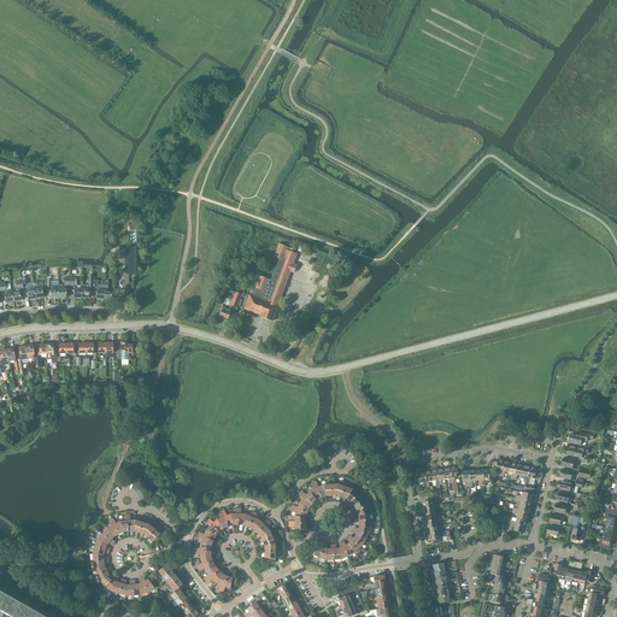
[(260,315),(260,317),(272,322),(291,272),(294,274),(297,265),(293,264),(297,254),(294,253),(295,251),(277,244),(272,258),(277,260),(276,265),(277,266),(274,272),(270,280),(259,276),(251,297),(250,295),(245,309),(260,315)]
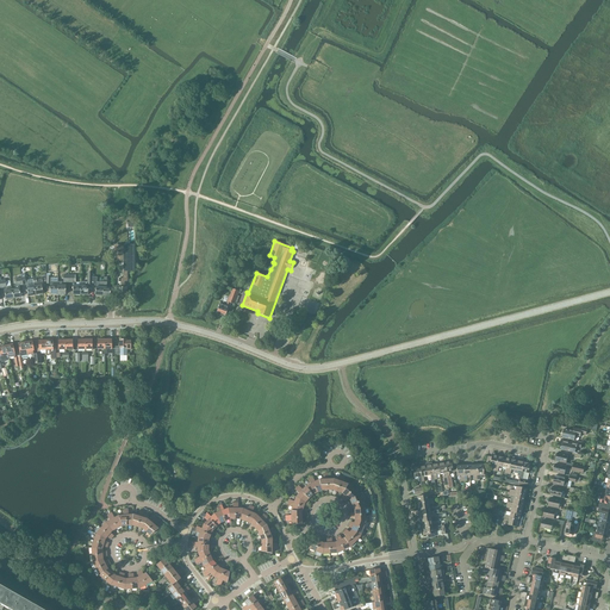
[(126,297),(126,287),(125,287),(125,281),(128,281),(128,271),(134,271),(134,259),(134,256),(135,256),(135,247),(128,247),(128,248),(125,248),(125,247),(118,247),(118,255),(119,255),(119,259),(125,259),(125,261),(124,261),(124,271),(125,271),(125,272),(124,272),(124,275),(123,275),(123,279),(123,281),(122,281),(122,287),(119,287),(119,297),(126,297)]
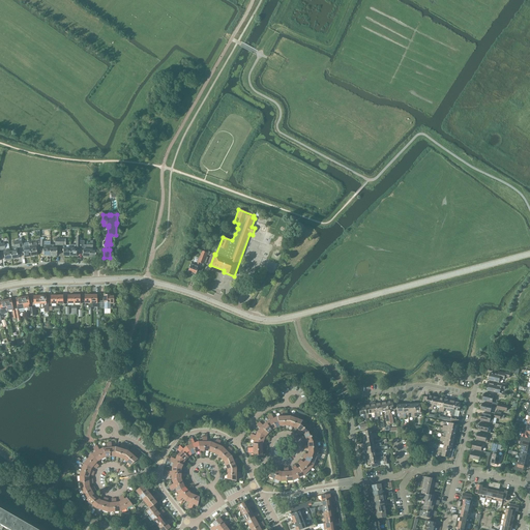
[(69,248),(69,256),(77,256),(77,248),(80,248),(80,240),(80,237),(77,237),(77,245),(69,245),(69,248)]
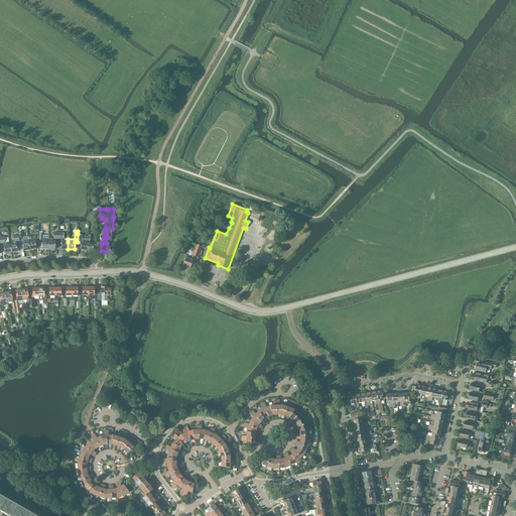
[(30,250),(36,249),(35,241),(32,242),(32,241),(36,240),(35,236),(31,237),(31,236),(28,237),(30,250)]
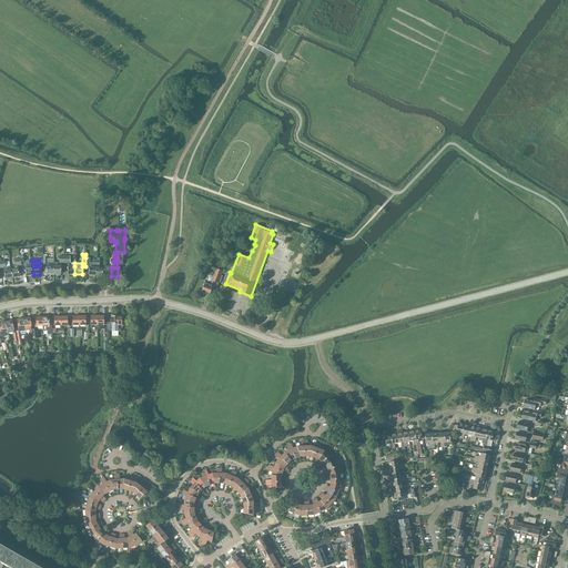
[(11,270),(10,266),(6,267),(4,261),(0,261),(0,266),(0,269),(3,267),(6,280),(12,279),(11,270)]
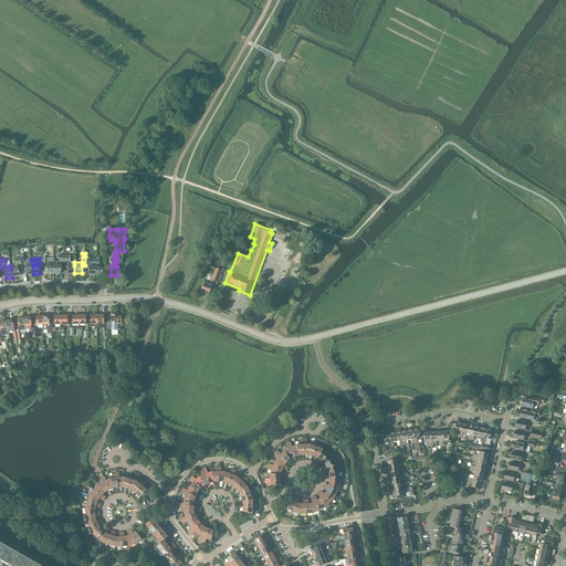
[(213,281),(217,282),(221,270),(216,268),(209,285),(203,283),(200,291),(209,294),(211,285),(213,281)]
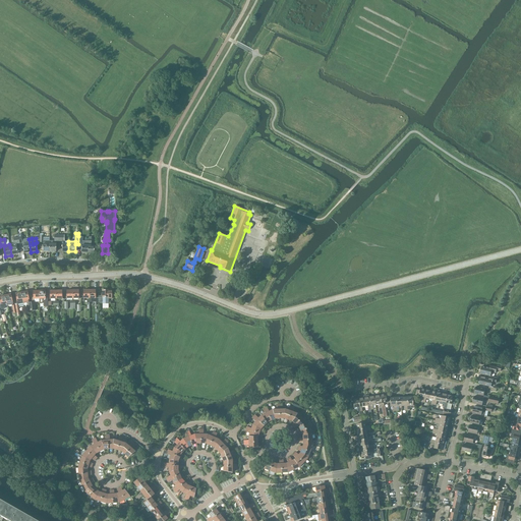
[(99,298),(96,298),(96,290),(90,290),(90,298),(90,301),(90,302),(96,302),(96,305),(97,305),(99,305),(99,303),(99,298)]
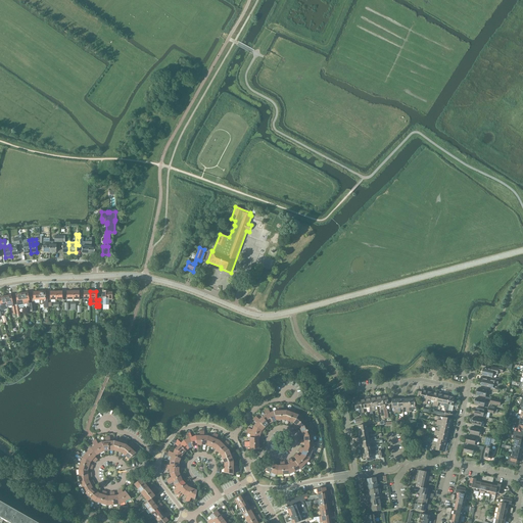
[(108,292),(108,291),(102,291),(102,298),(99,298),(99,299),(99,304),(103,304),(103,305),(108,304),(108,299),(112,299),(112,292),(108,292)]
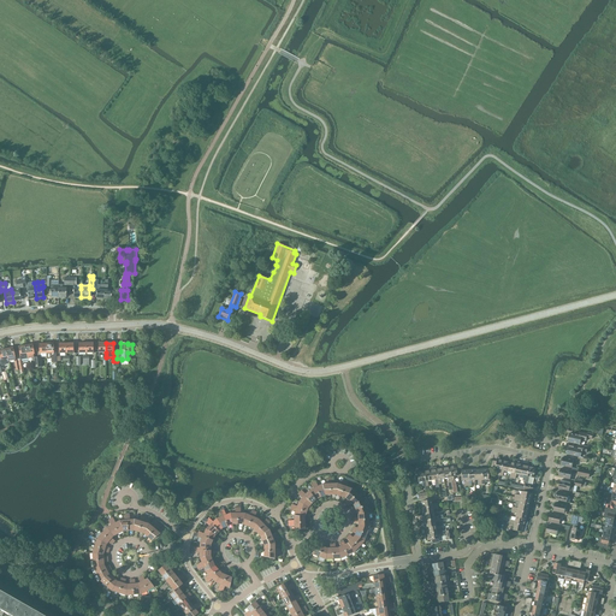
[(46,344),(47,354),(47,357),(47,359),(49,359),(52,359),(52,363),(53,363),(57,363),(57,356),(57,354),(54,354),(53,344),(46,344)]
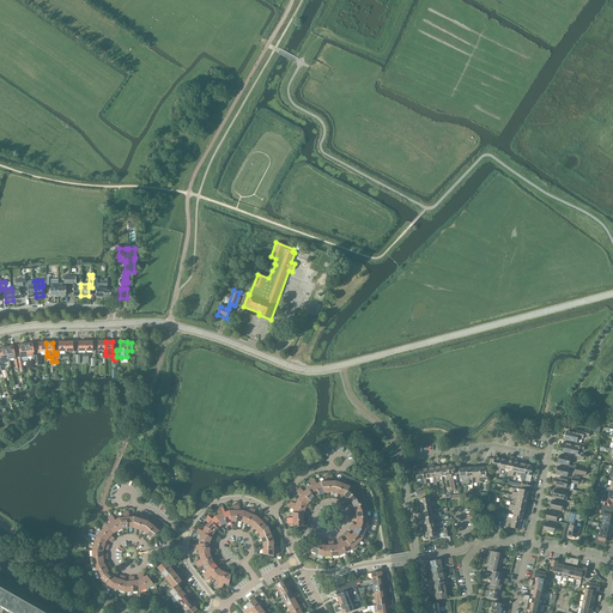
[(28,359),(25,344),(18,345),(20,358),(18,358),(19,368),(20,372),(23,372),(23,371),(24,370),(22,359),(28,359)]
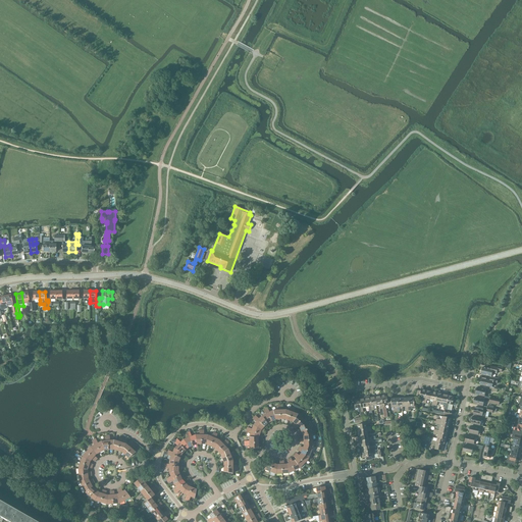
[(481,374),(491,377),(492,373),(497,374),(498,371),(502,372),(503,368),(499,367),(499,368),(490,366),(490,369),(482,367),(481,374)]
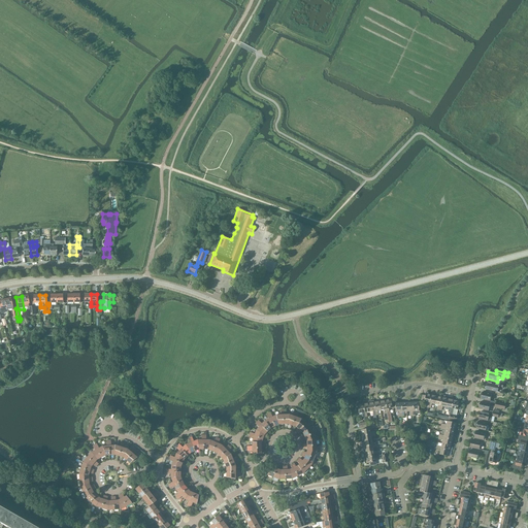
[(498,382),(497,386),(493,385),(494,381),(489,380),(488,384),(489,384),(489,386),(487,385),(486,386),(485,387),(486,389),(486,390),(497,392),(499,387),(502,388),(503,383),(498,382)]
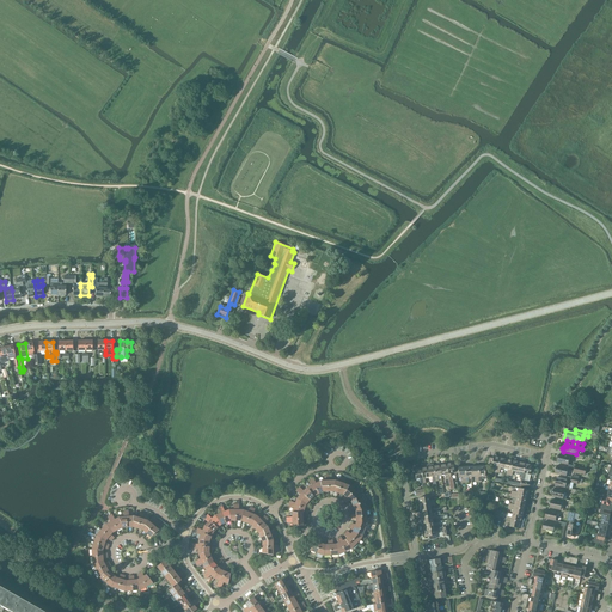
[(488,465),(491,466),(494,469),(494,472),(496,472),(500,458),(495,457),(496,454),(494,454),(493,459),(489,458),(488,465)]
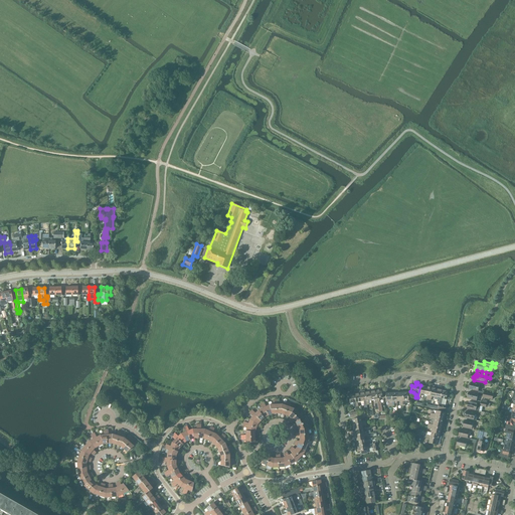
[(469,389),(478,391),(480,384),(471,382),(471,383),(469,383),(468,388),(469,388),(469,389)]
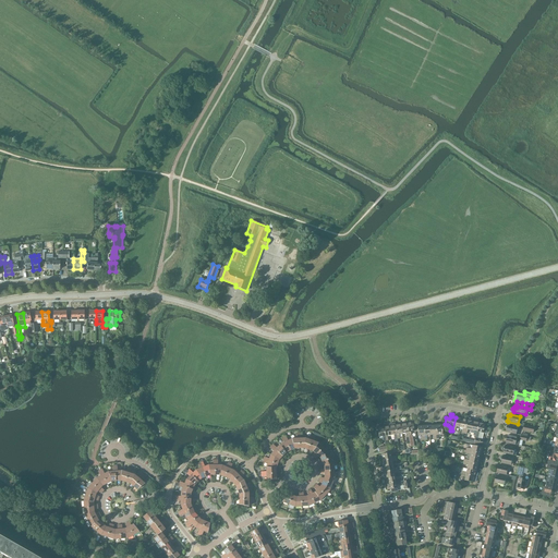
[(456,427),(459,427),(461,419),(456,417),(452,431),(455,432),(456,427)]
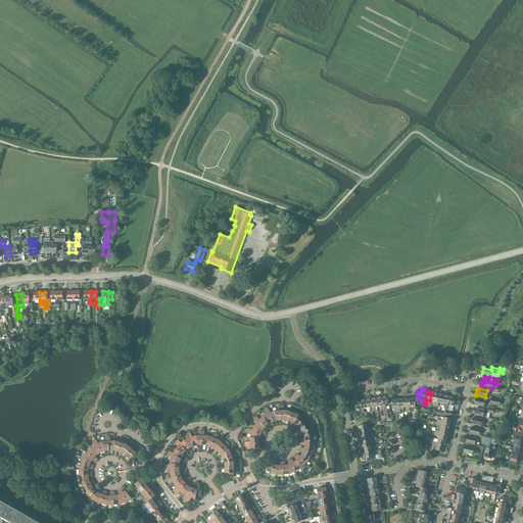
[(438,392),(435,407),(437,407),(438,402),(441,403),(443,394),(441,394),(442,392),(438,392)]
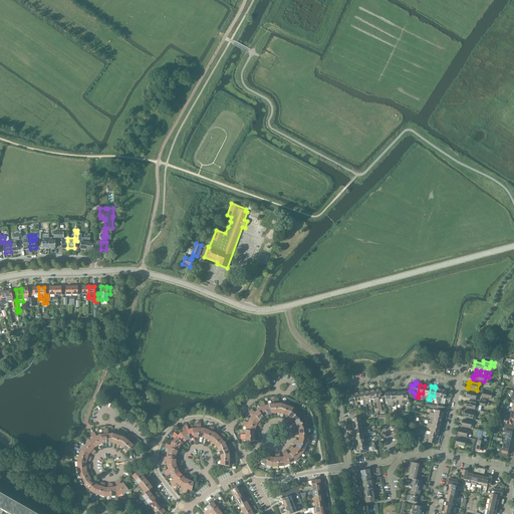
[(441,388),(438,402),(437,409),(444,410),(445,406),(440,405),(442,398),(445,399),(446,399),(447,399),(447,398),(448,396),(449,396),(446,395),(447,391),(445,390),(445,389),(441,388)]
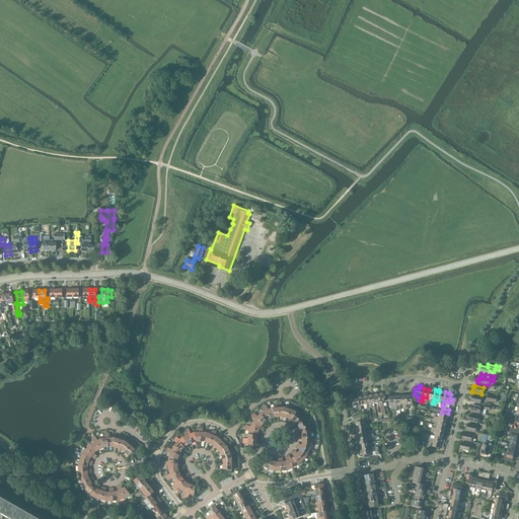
[(472,395),(470,401),(480,403),(482,397),(472,395)]
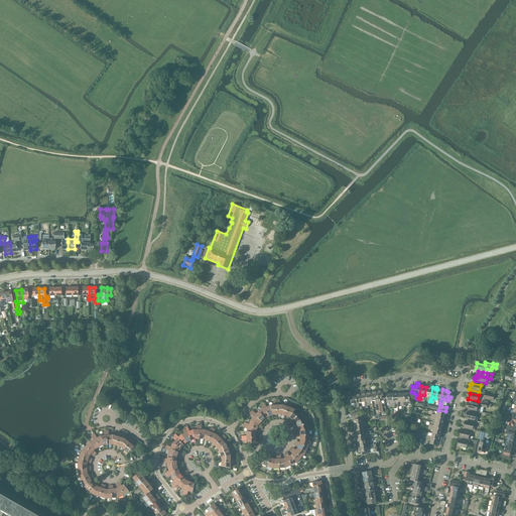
[(355,395),(349,395),(350,400),(349,400),(348,401),(349,405),(350,406),(354,405),(354,408),(357,407),(355,395)]
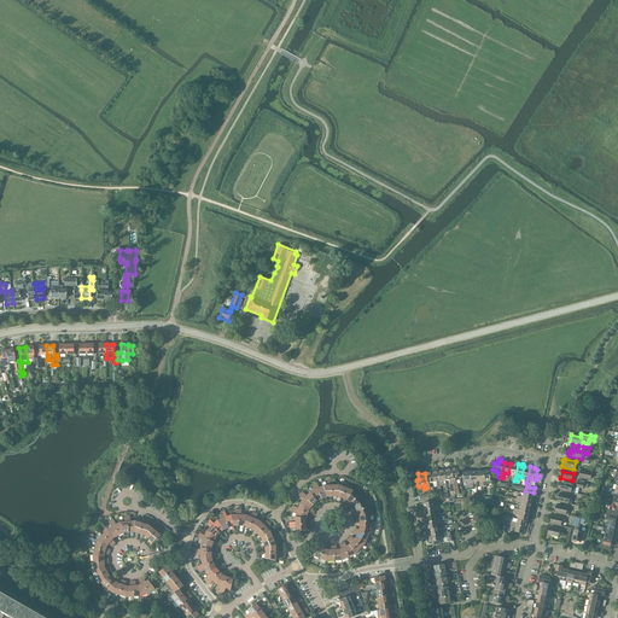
[(337,496),(342,499),(348,483),(345,482),(344,482),(343,487),(338,485),(337,496)]
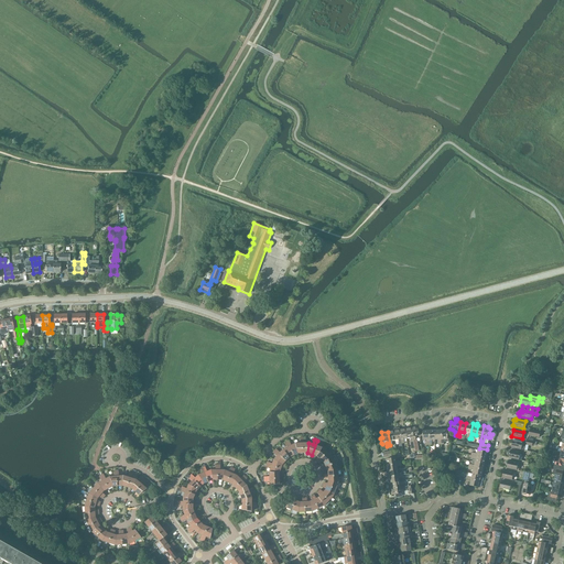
[(293,456),(297,454),(295,443),(291,445),(289,441),(286,442),(293,456)]
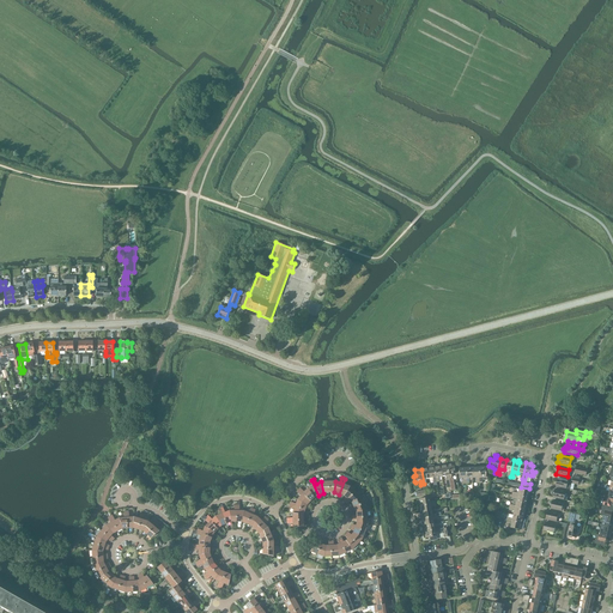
[(339,495),(344,496),(350,486),(345,485),(347,480),(346,479),(345,479),(339,495)]
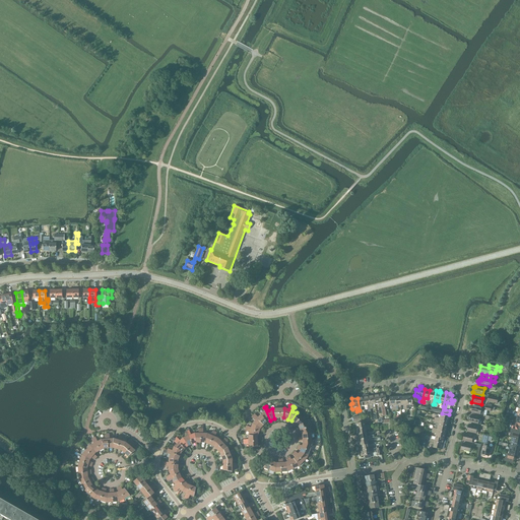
[(480,414),(481,410),(482,408),(481,407),(473,406),(471,412),(480,414)]
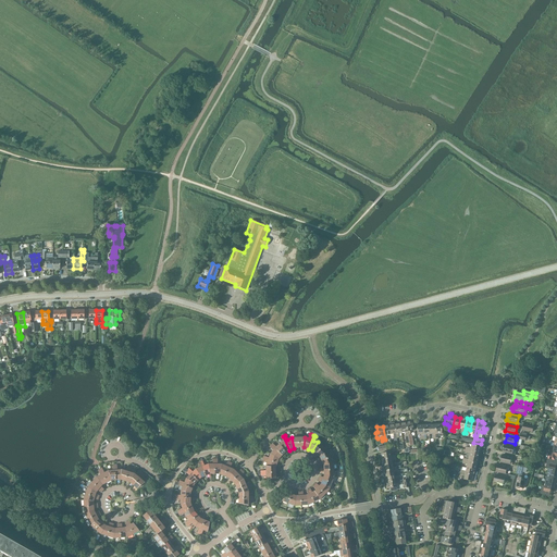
[(285,452),(289,450),(283,436),(282,437),(281,437),(283,442),(280,444),(285,452)]
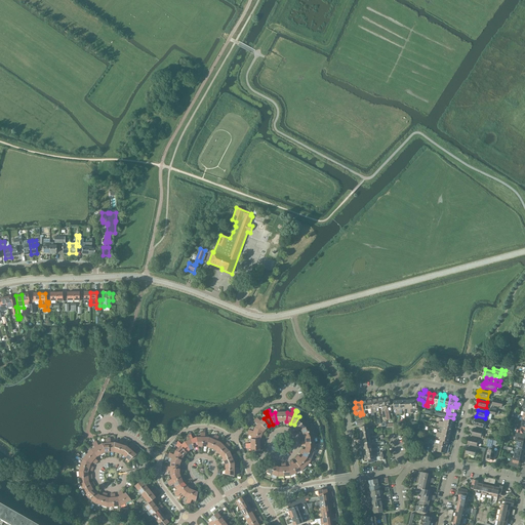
[(294,430),(295,431),(304,420),(299,416),(294,425),(296,427),(294,429),(294,430)]
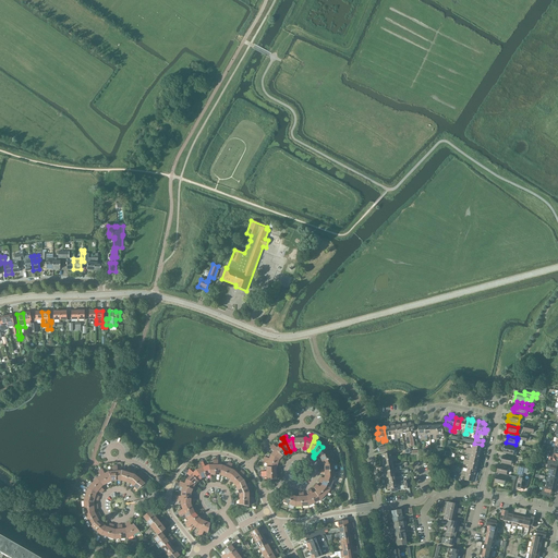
[(286,452),(280,445),(277,448),(274,445),(273,445),(271,446),(282,457),(286,452)]
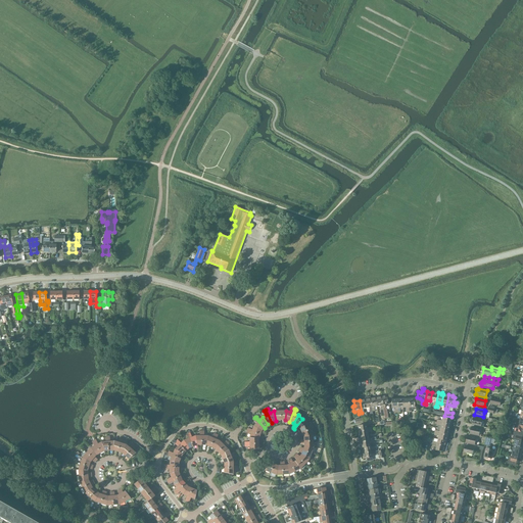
[(265,428),(254,418),(253,419),(253,420),(256,423),(253,426),(262,431),(265,428)]
